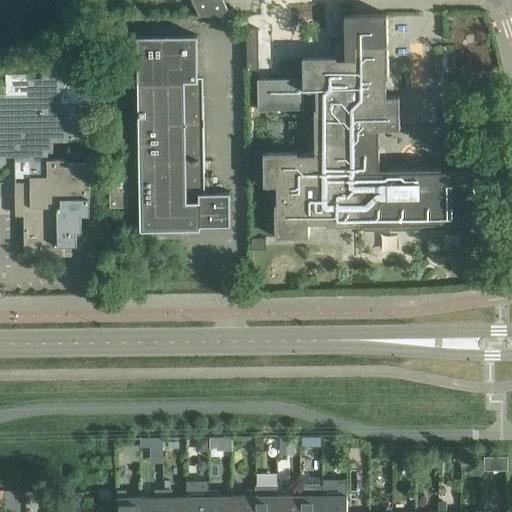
[(230,15),(222,0),(191,0),(199,16),(230,15)]
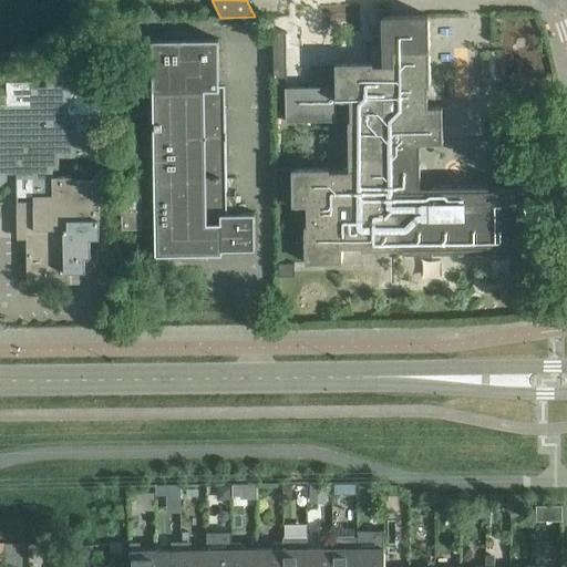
[(305,225),(305,261),(341,261),(341,246),(361,246),(361,249),(402,248),(402,255),(403,255),(403,254),(455,253),(455,247),(465,247),(465,253),(517,251),(517,253),(518,253),(518,246),(525,246),(524,188),(488,188),(488,185),(420,186),(419,143),(442,143),(442,105),(428,106),(428,85),(430,85),(428,14),(381,16),(382,64),(372,64),(372,62),(334,62),(334,85),(285,86),(285,121),(348,120),(349,169),(329,171),(329,167),(291,168),(291,169),(279,169),(279,202),(291,202),(291,205),(306,205),(307,225),(305,225)]
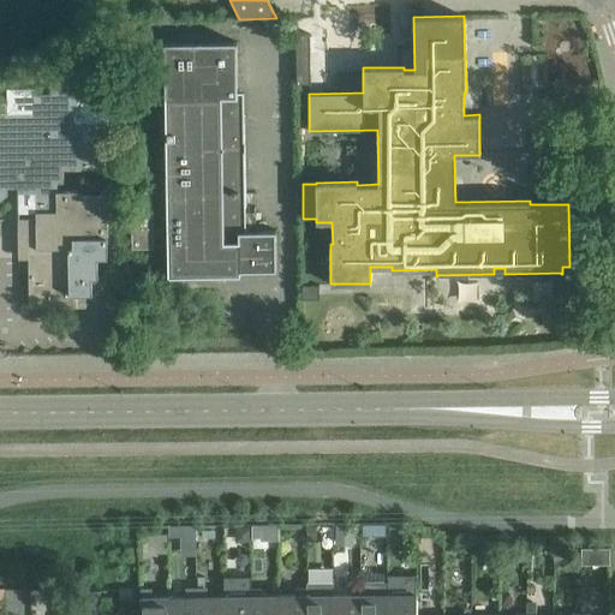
[(310,34),(296,34),(297,83),(298,83),(311,83),(310,34)]
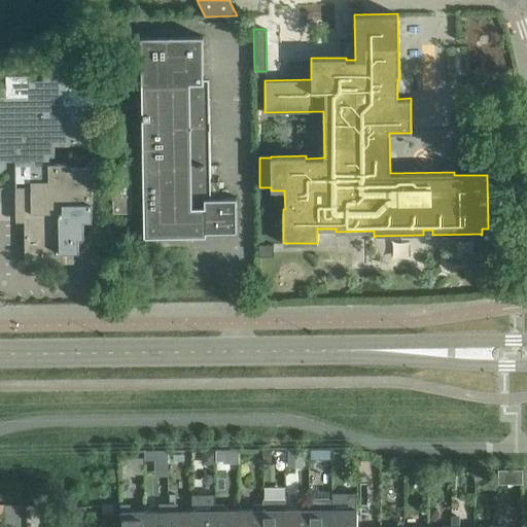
[(218,169),(210,170),(209,82),(204,82),(203,40),(140,41),(144,237),(206,236),(206,232),(237,231),(236,201),(219,202),(219,180),(218,180),(218,169)]
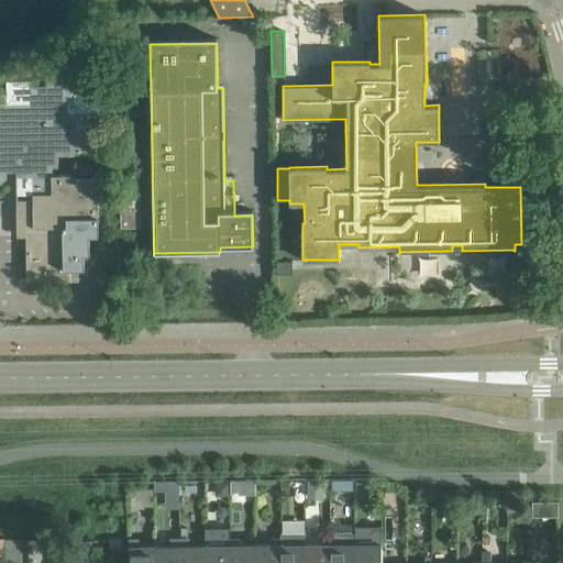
[(78,280),(78,268),(84,268),(84,254),(89,254),(89,235),(98,235),(98,183),(85,183),(85,178),(72,178),(72,174),(53,175),(53,167),(57,167),(57,155),(86,155),(94,147),(94,130),(88,130),(88,116),(114,116),(114,79),(106,72),(86,72),(86,75),(61,75),(61,72),(46,72),(46,85),(32,86),(32,80),(6,80),(6,92),(0,92),(0,184),(1,184),(6,179),(6,167),(15,167),(17,221),(25,221),(26,282),(78,280)]
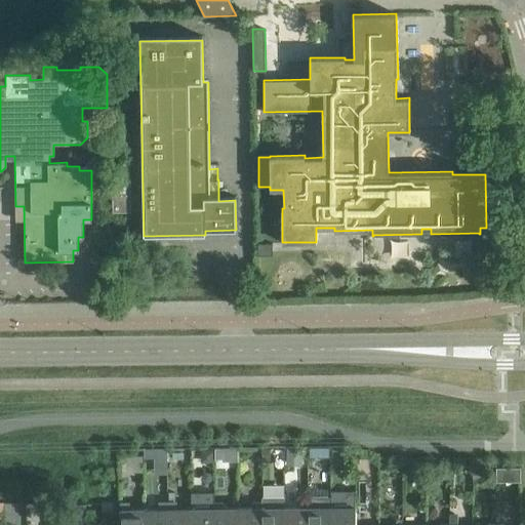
[(112,163),(112,212),(130,212),(130,163),(112,163)]
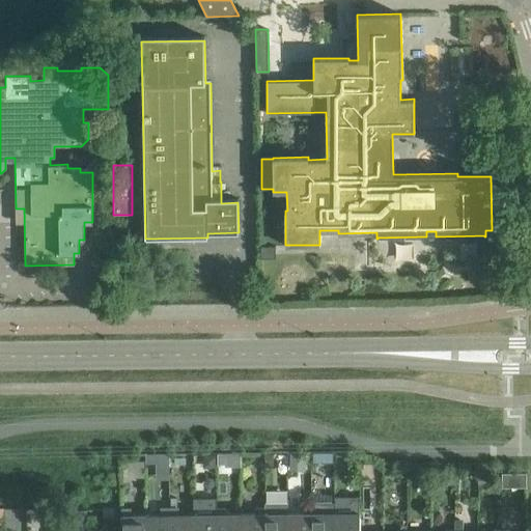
[(276,246),(260,246),(260,258),(276,257),(276,255),(276,248),(276,246)]
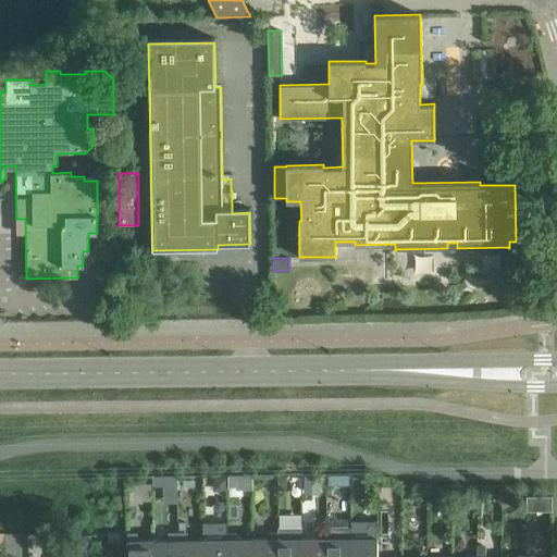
[(163,482),(176,482),(176,478),(176,473),(151,473),(151,478),(151,482),(163,482)]
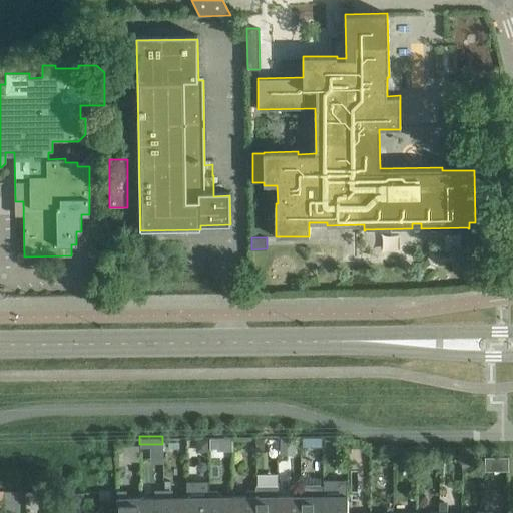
[(322,437),(303,437),(303,446),(322,446),(322,437)]
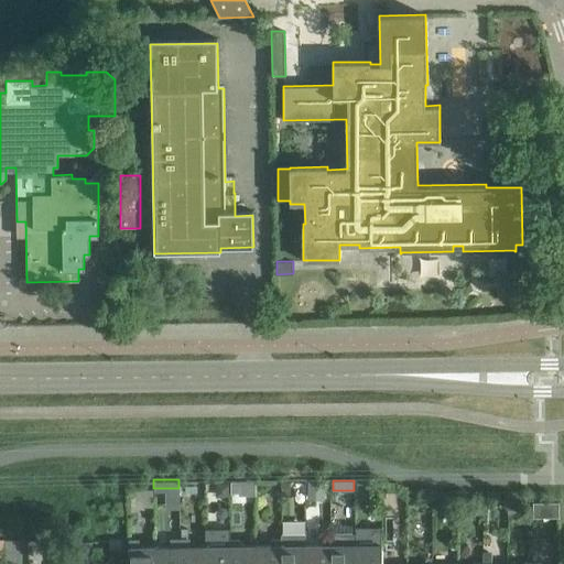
[(230,483),(217,483),(218,496),(231,496),(230,483)]
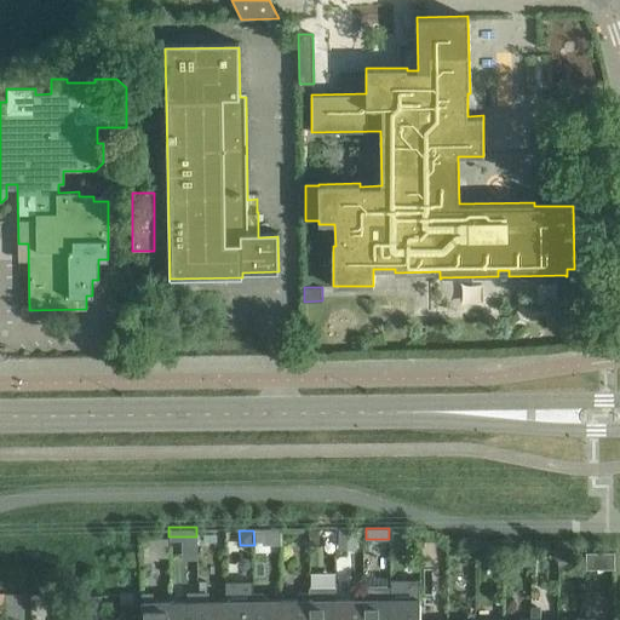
[(357,533),(342,533),(342,549),(357,549),(357,533)]
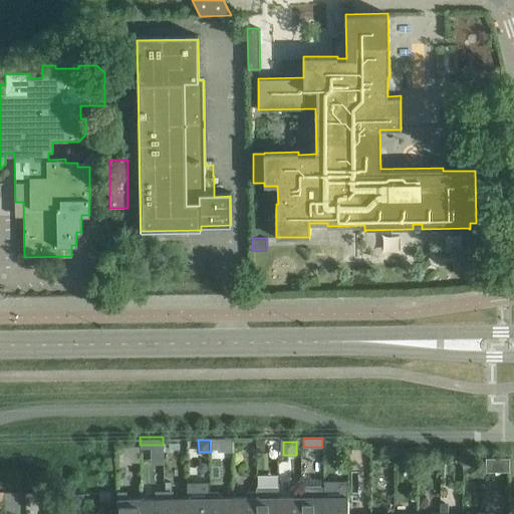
[(465,460),(465,470),(475,470),(475,460),(465,460)]
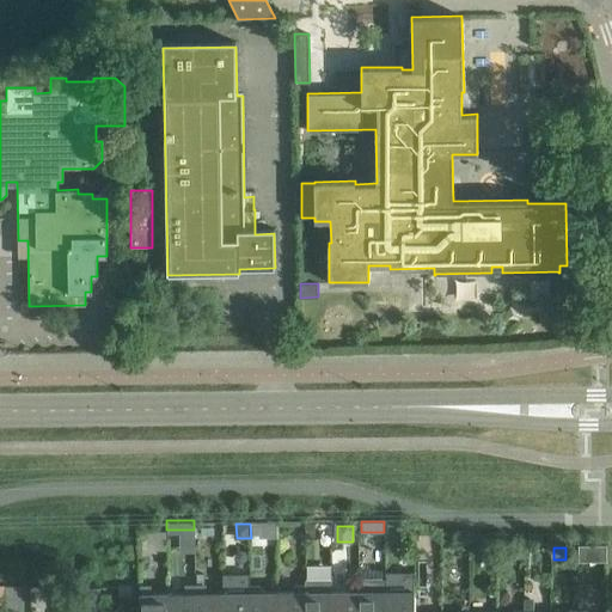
[(524,550),(519,550),(519,560),(524,560),(528,560),(528,550),(524,550)]
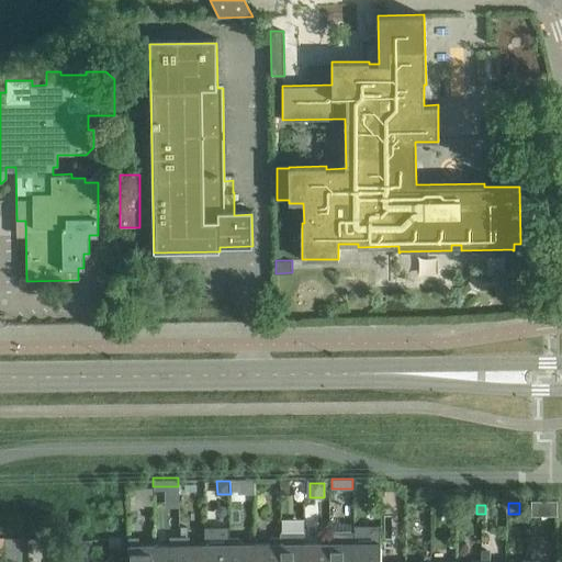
[(558,505),(531,505),(531,519),(558,519),(558,505)]
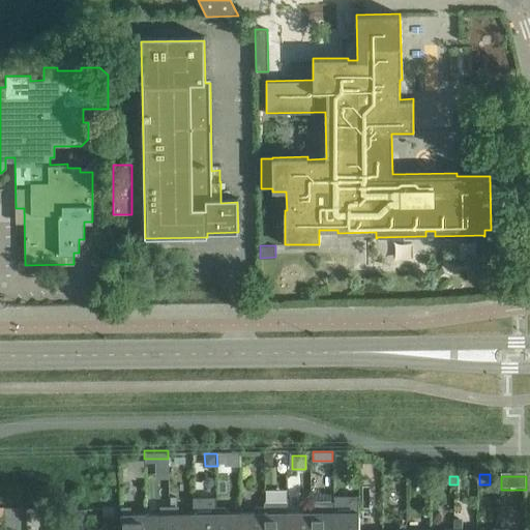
[(358,529),(359,495),(334,495),(334,501),(334,529),(358,529)]
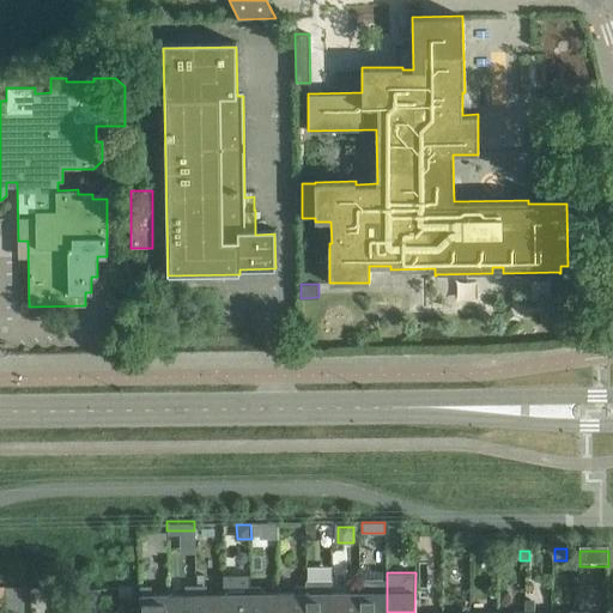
[(360,586),(359,612),(387,612),(387,580),(360,581),(360,586)]
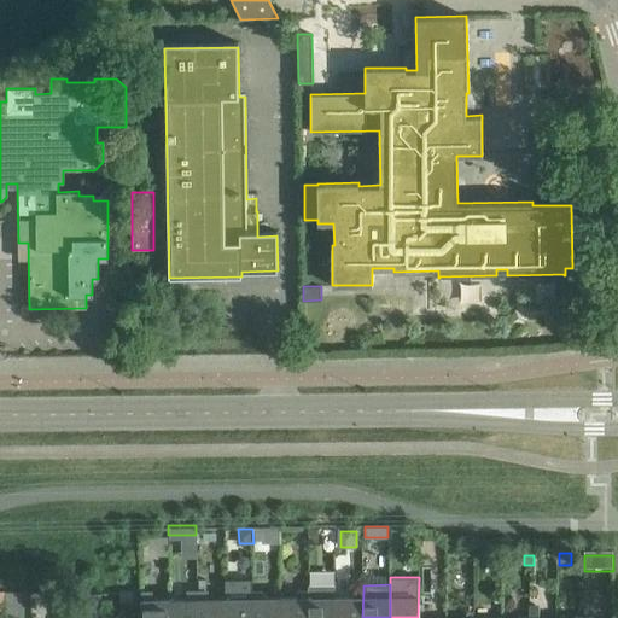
[(308,590),(307,617),(334,617),(336,598),(336,586),(308,586),(308,590)]
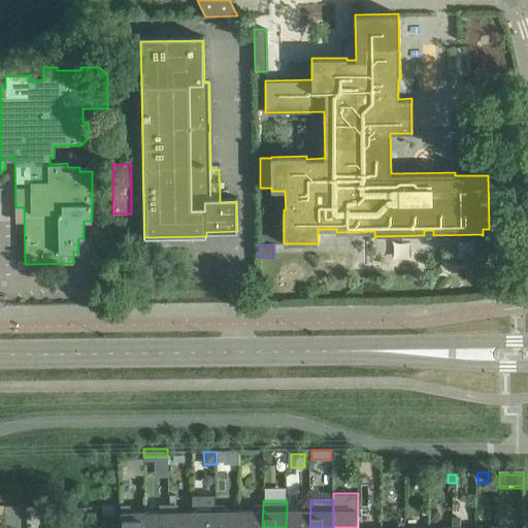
[(254,512),(239,512),(239,527),(262,527),(263,504),(254,504),(254,512)]
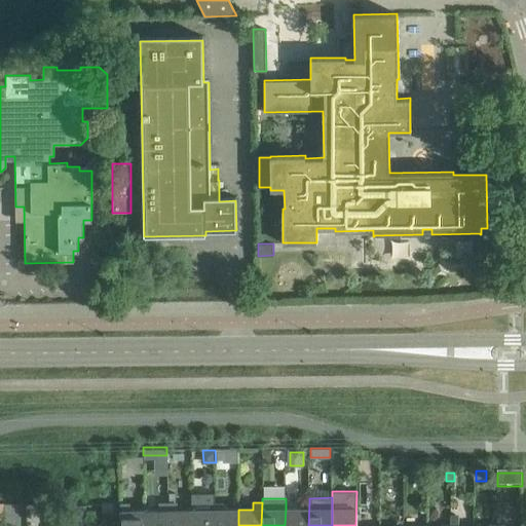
[(286,509),(285,525),(308,525),(309,502),(299,502),(299,509),(286,509)]
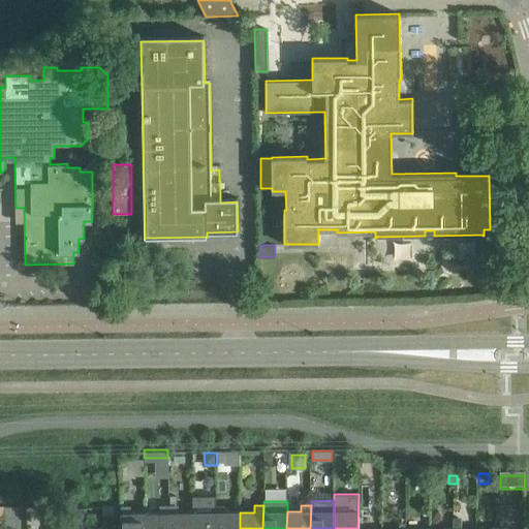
[(145,528),(168,528),(168,506),(159,507),(159,514),(145,514),(145,528)]
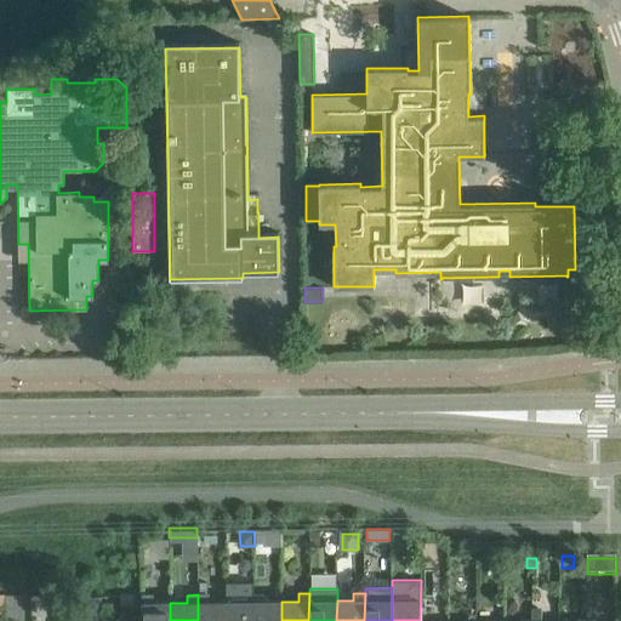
[(224,620),(224,602),(209,602),(209,594),(198,594),(198,620),(224,620)]
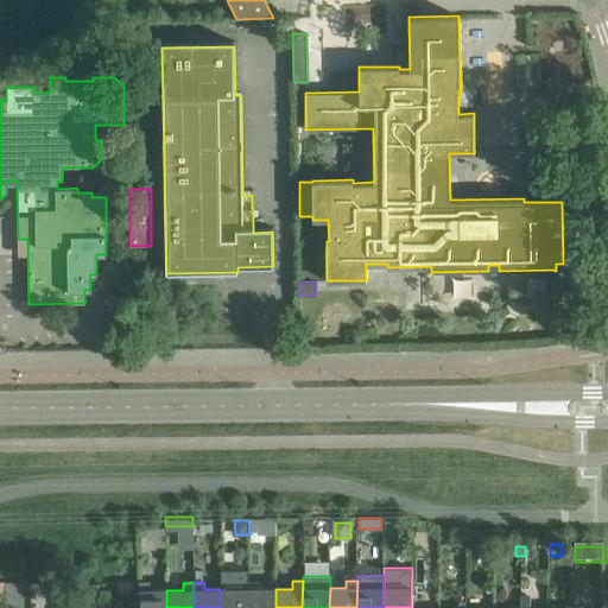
[(220,607),(248,607),(248,582),(238,582),(238,589),(220,589),(220,607)]
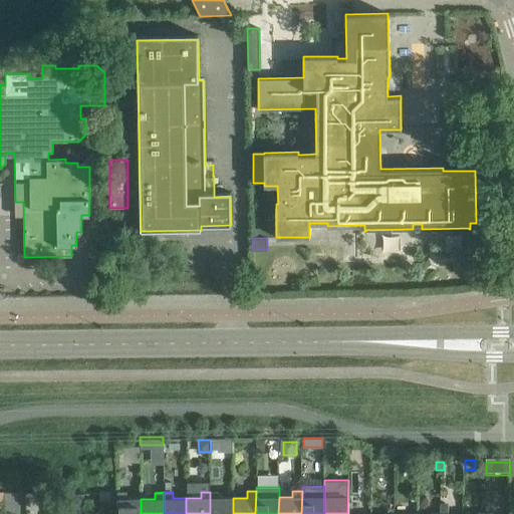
[(233,513),(233,498),(219,498),(219,492),(210,492),(210,513),(233,513)]
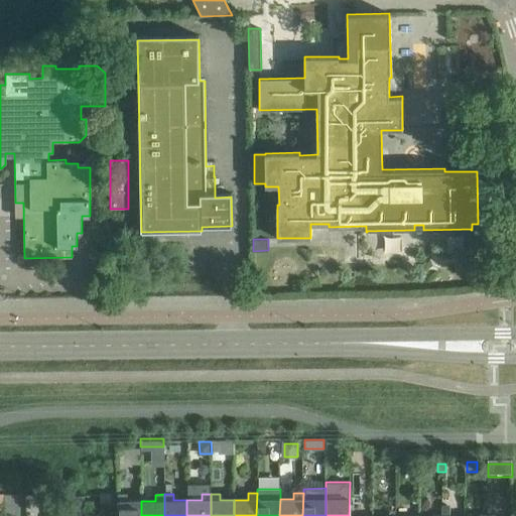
[(141,515),(141,501),(127,501),(127,495),(118,495),(117,515),(141,515)]
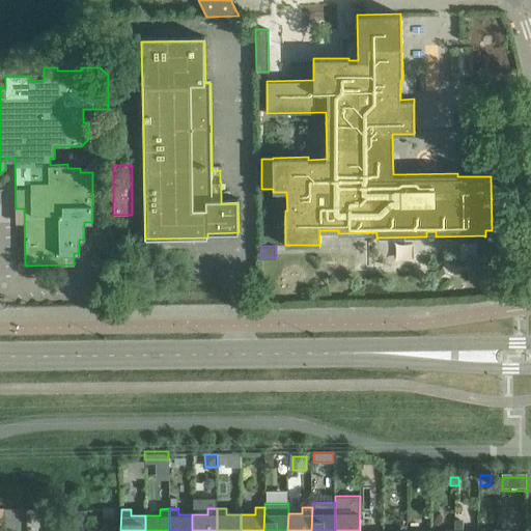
[(75,510),(75,526),(87,526),(87,510),(75,510)]
